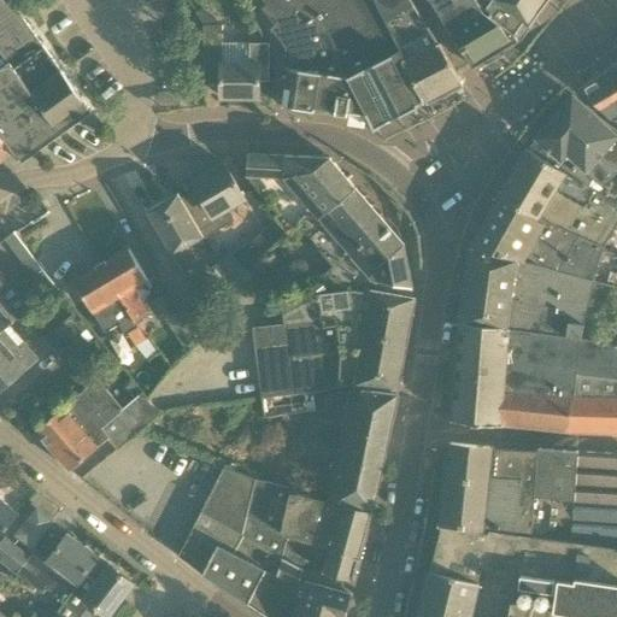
[(0,0),(0,51),(9,64),(0,69),(0,134),(4,140),(12,151),(17,159),(29,152),(88,109),(43,46),(47,43),(27,15),(18,10),(3,0),(0,0)]
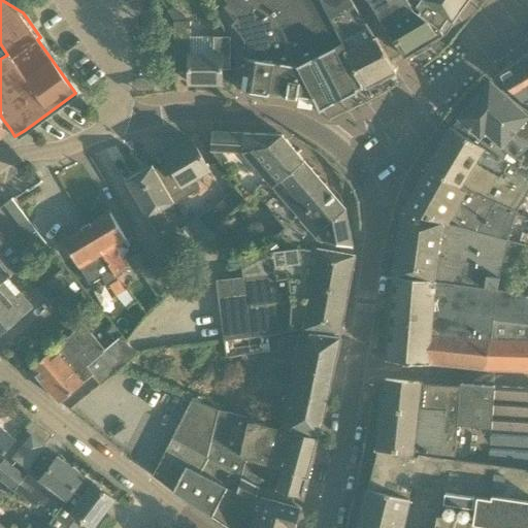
[(224,0),(228,4),(224,7),(235,22),(231,25),(244,41),(241,59),(245,60),(240,92),(242,92),(297,100),(297,99),(316,102),(319,109),(364,88),(345,53),(348,52),(321,0),(224,0)]
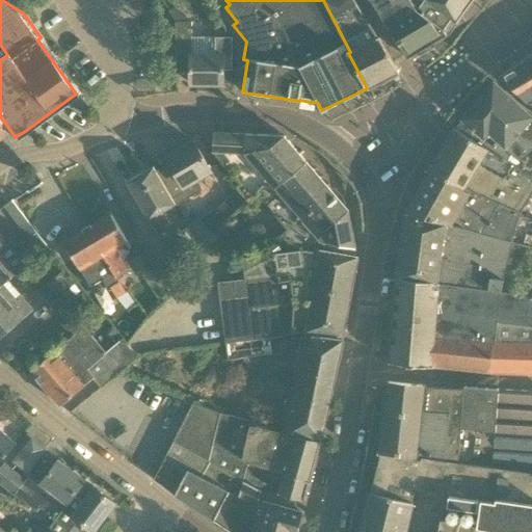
[(353,0),(323,0),(350,52),(348,53),(367,88),(368,87),(397,72),(397,73),(399,72),(378,37),(377,37),(353,0)]
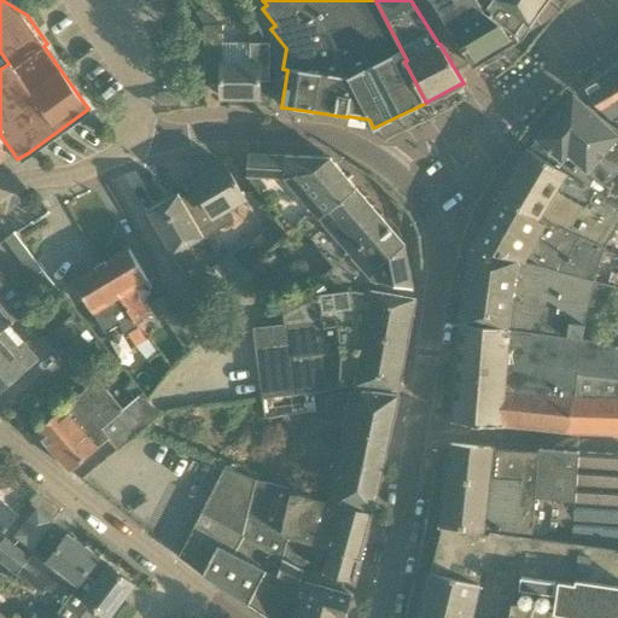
[(431,0),(473,68),(477,65),(476,63),(500,48),(501,51),(519,40),(516,36),(516,35),(484,13),(476,0),(431,0)]
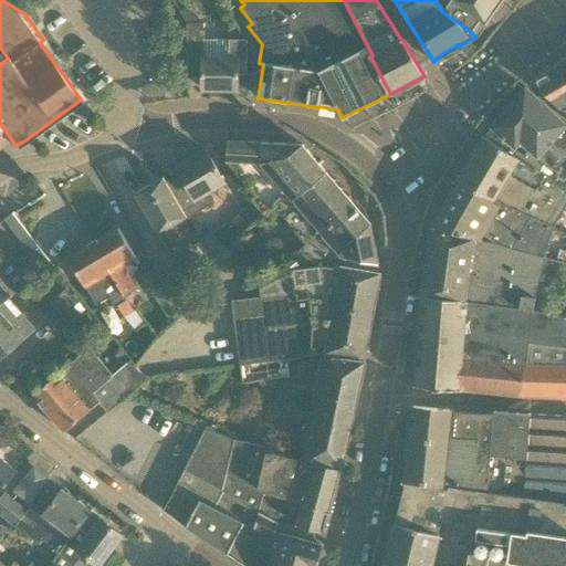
[(436,0),(443,12),(453,18),(472,32),(472,33),(481,21),(485,24),(503,0),(436,0)]
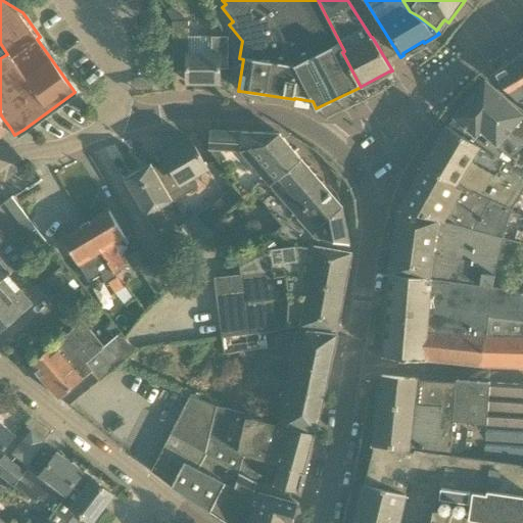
[(189,22),(183,22),(183,16),(177,13),(172,7),(167,11),(172,21),(172,46),(188,46),(188,37),(189,22)]
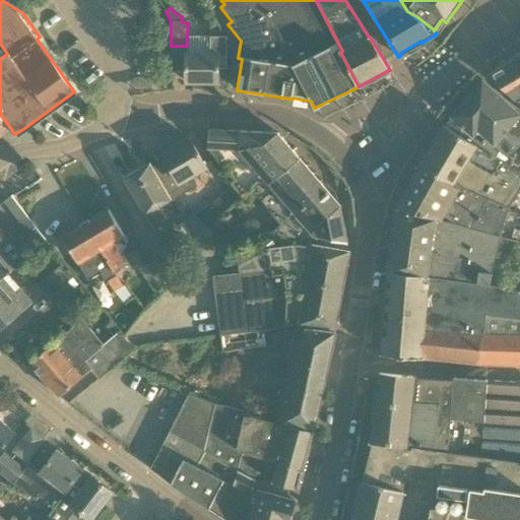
[(226,37),(211,37),(187,37),(187,46),(187,54),(186,54),(186,82),(218,82),(218,68),(226,68),(226,37)]
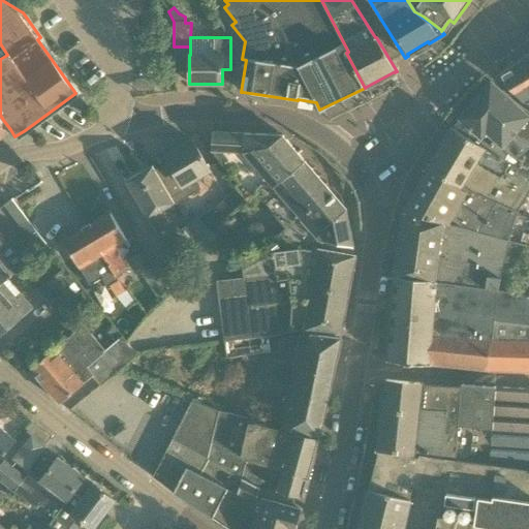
[(528,54),(519,62),(518,61),(515,63),(512,64),(514,64),(496,75),(528,105),(528,54)]
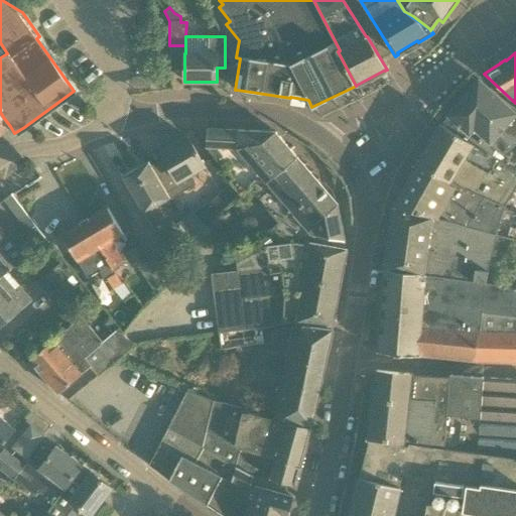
[(515,114),(494,94),(479,80),(447,117),(440,125),(502,161),(504,157),(515,144),(515,114)]
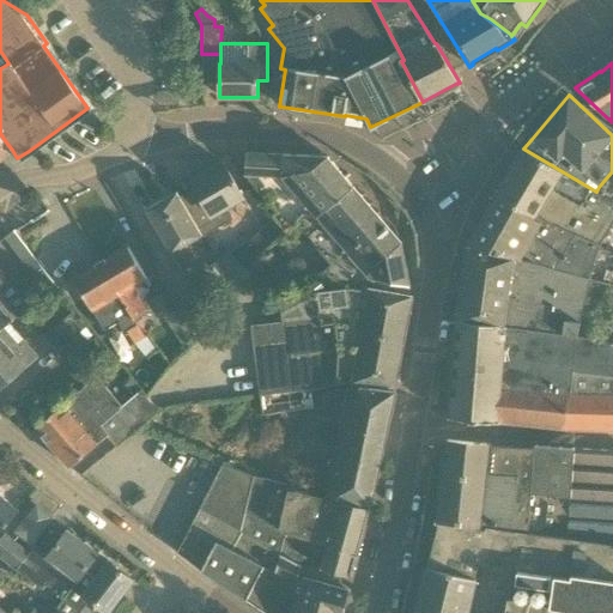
[(0,161),(12,150),(4,139),(0,133),(0,161)]
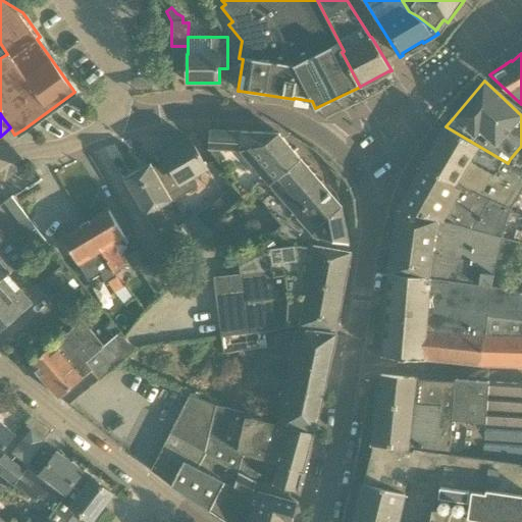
[(424,163),(422,167),(456,187),(458,185),(469,191),(491,201),(512,209),(521,192),(521,171),(508,163),(463,137),(446,126),(444,129),(424,163)]
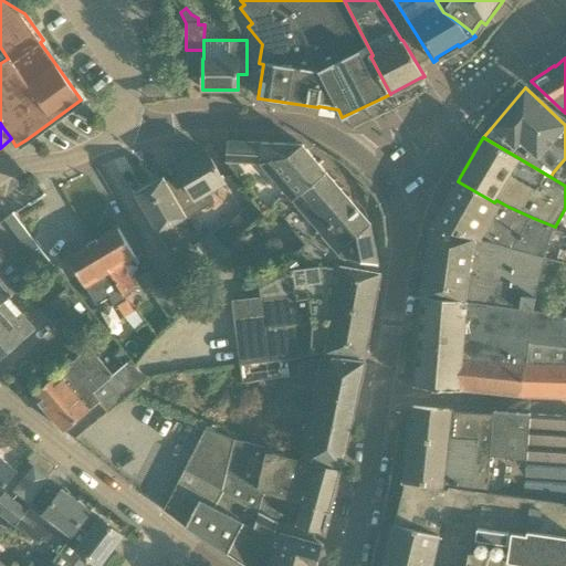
[(302,145),(227,142),(227,161),(255,196),(251,200),(254,203),(302,145)]
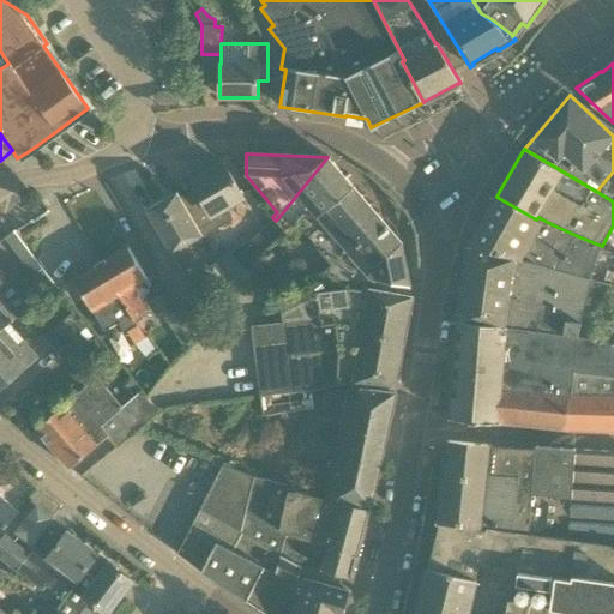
[(327,157),(276,221),(287,235),(299,224),(296,223),(311,211),(318,217),(354,187),(327,157)]
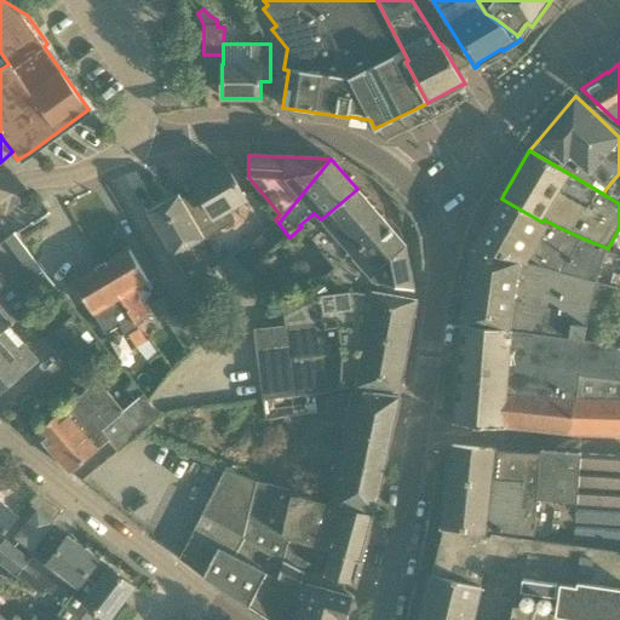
[(182,199),(204,239),(205,241),(235,224),(228,212),(247,201),(227,166),(194,185),(202,199),(188,207),(183,199),(182,199)]
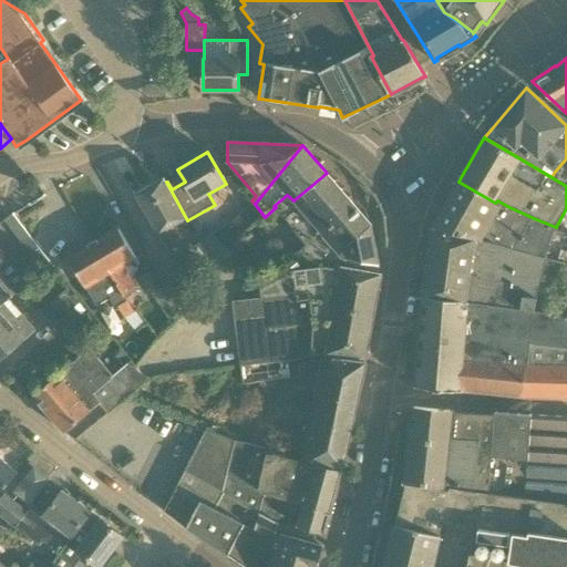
[(334,268),(337,257),(379,265),(371,225),(327,173),(294,200),(287,195),(274,206),(276,207),(294,232),(306,246),(287,260),(290,270),(334,268)]
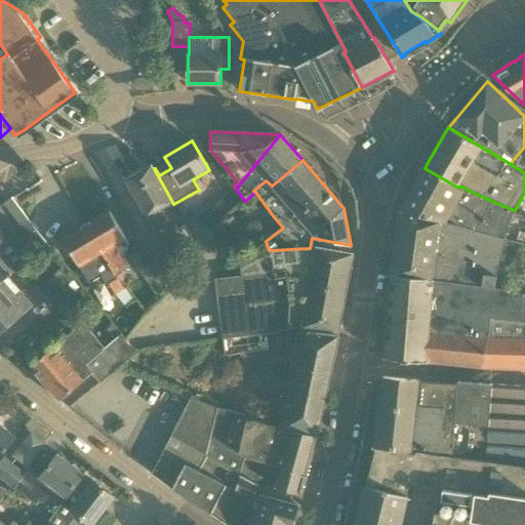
[(147,217),(172,202),(154,168),(152,164),(150,165),(152,168),(144,173),(142,170),(125,179),(147,217)]
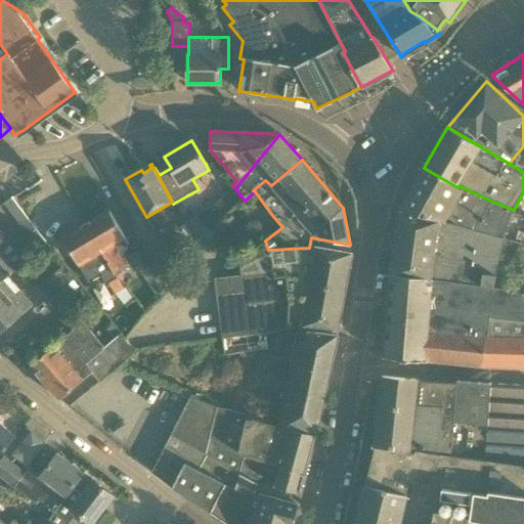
[(399,210),(399,212),(475,231),(505,241),(514,210),(493,202),(471,191),(460,185),(457,187),(424,168),(421,173),(403,204),(399,210)]
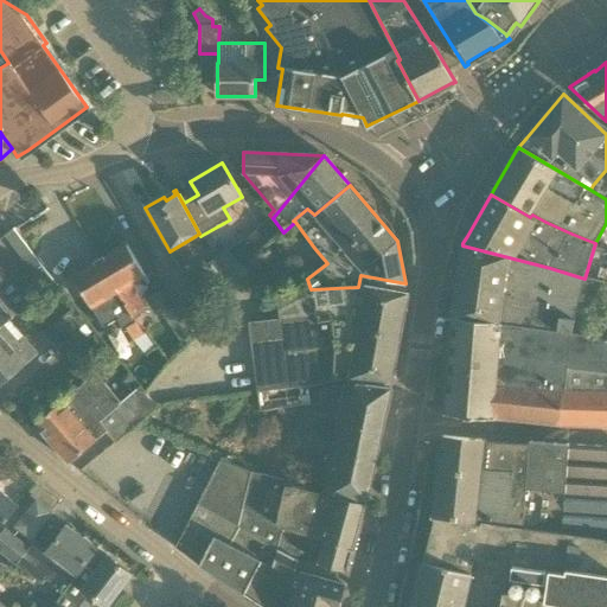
[(273,218),(249,240),(257,251),(259,253),(283,232),(273,218)]
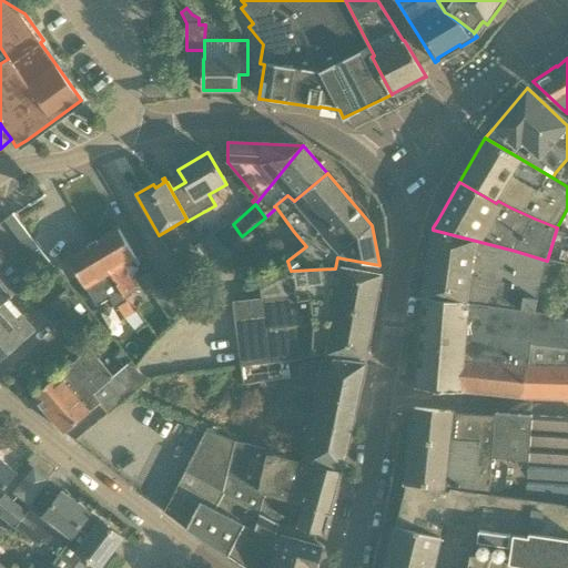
[(32,239),(12,214),(3,221),(22,246),(32,239)]
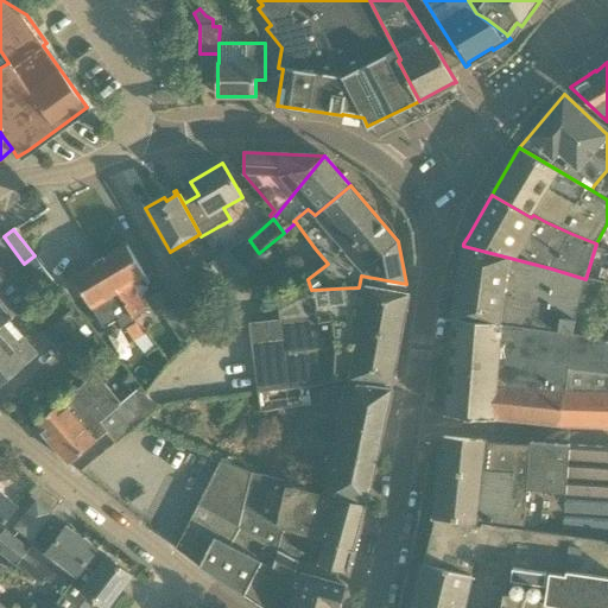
[(234,254),(247,267),(259,255),(246,242),(234,254)]
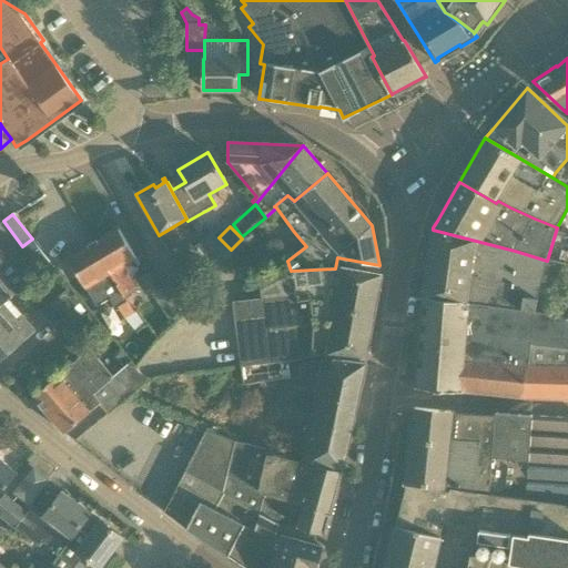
[(92,243),(124,298),(125,297),(137,291),(122,267),(135,259),(118,227),(92,243)]
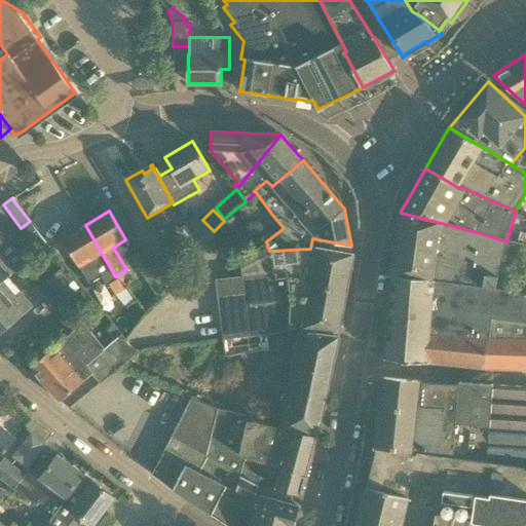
[(401,214),(391,273),(497,289),(506,241),(477,232),(401,213),(401,214)]
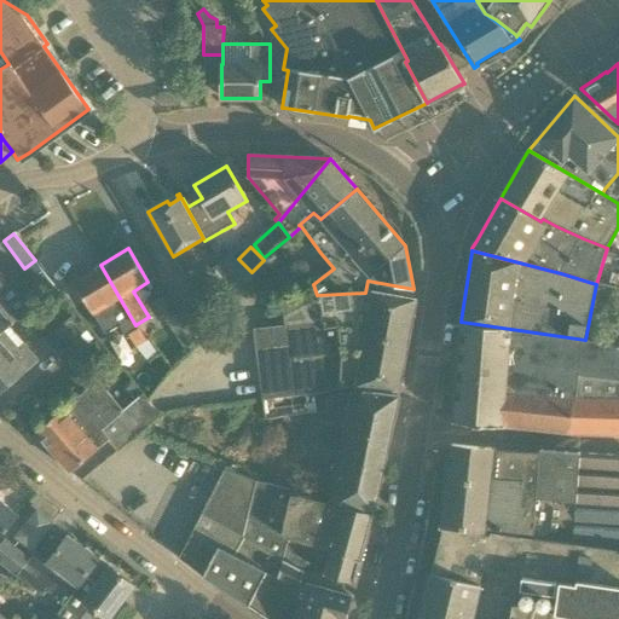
[(218,264),(235,293),(252,282),(250,273),(232,256),(218,264)]
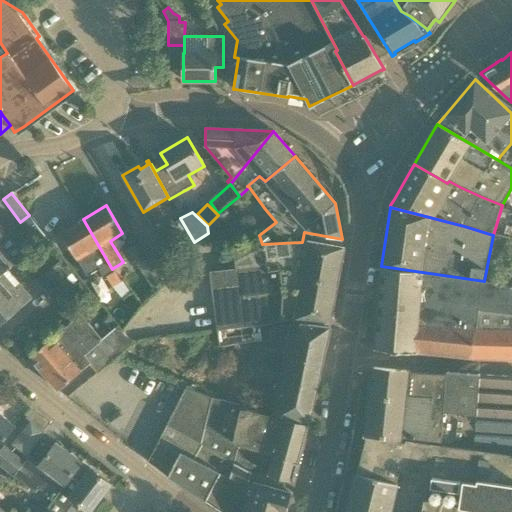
[(29,215),(20,222),(39,247),(48,240),(29,215)]
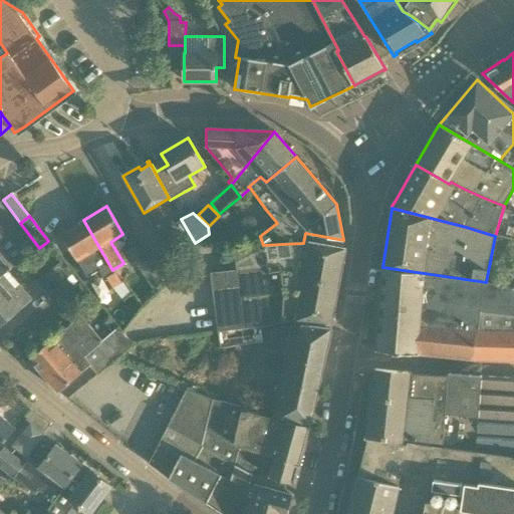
[(77,261),(78,261),(88,277),(99,270),(102,276),(103,275),(105,278),(107,277),(113,288),(122,283),(115,272),(113,269),(112,270),(83,220),(60,233),(71,251),(77,261)]
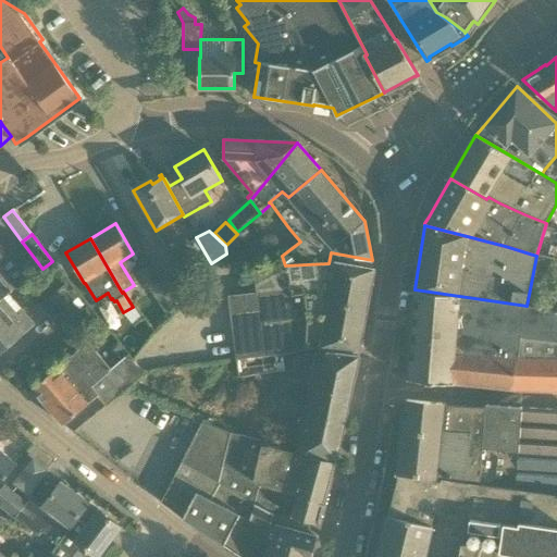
[(0,298),(5,295),(26,281),(5,255),(0,258),(0,298)]
